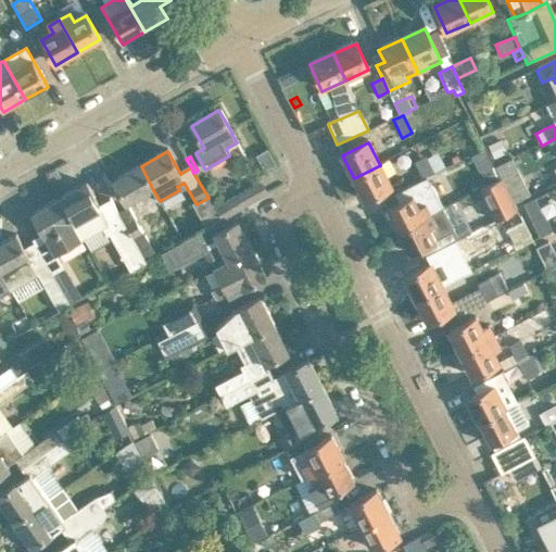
[(426,158),(414,164),(422,180),(441,172),(433,158),(427,161),(426,158)]
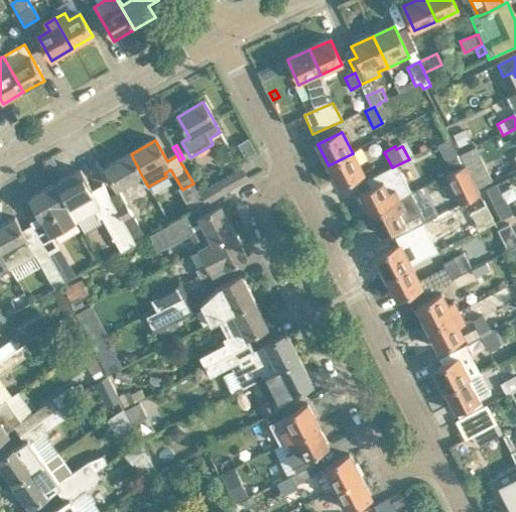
[(340,186),(363,174),(353,153),(329,165),(340,186)]
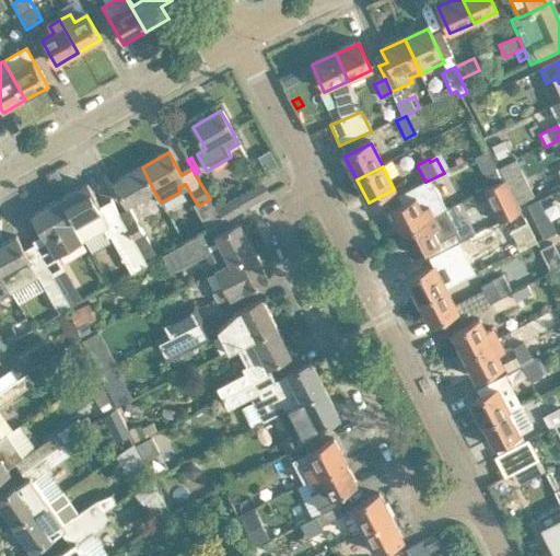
[(142,168),(115,183),(128,208),(136,204),(141,213),(161,203),(154,192),(142,168)]
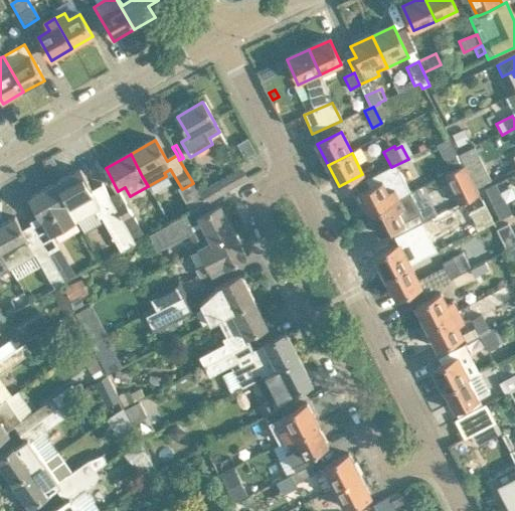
[(456,155),(445,161),(450,171),(462,165),(456,155)]
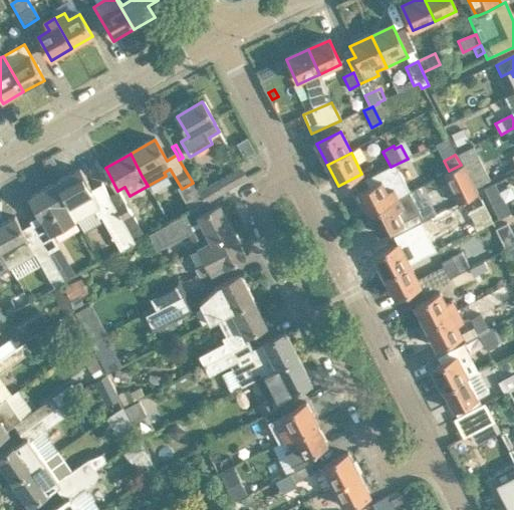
[(443,176),(458,206),(478,196),(464,166),(443,176)]
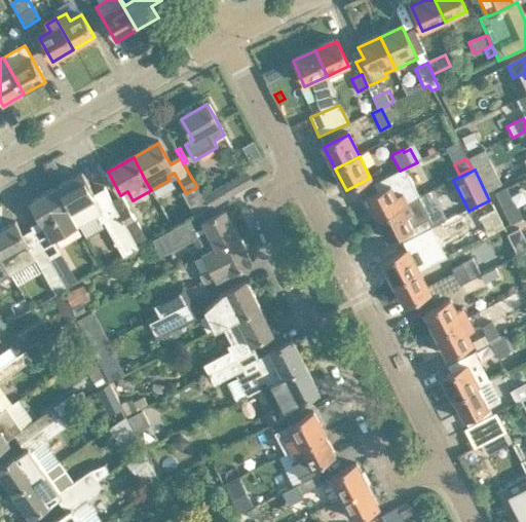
[(203,199),(211,211),(231,197),(253,185),(247,174),(229,184),(203,199)]
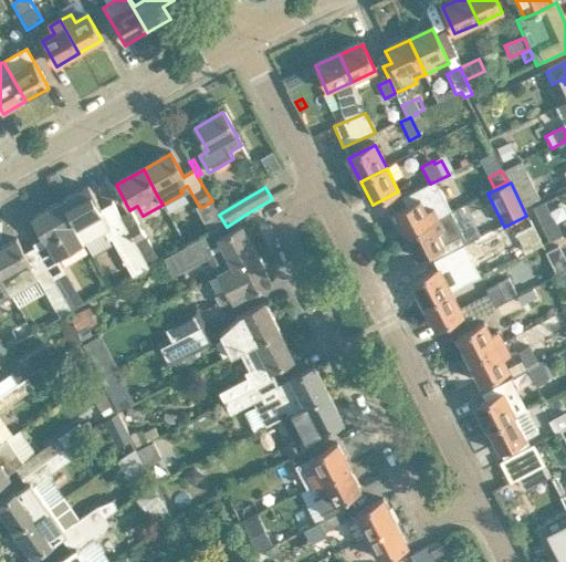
[(104,216),(88,188),(61,204),(74,227),(83,243),(103,231),(109,242),(111,241),(132,277),(147,267),(121,219),(113,205),(108,207),(112,212),(104,216)]
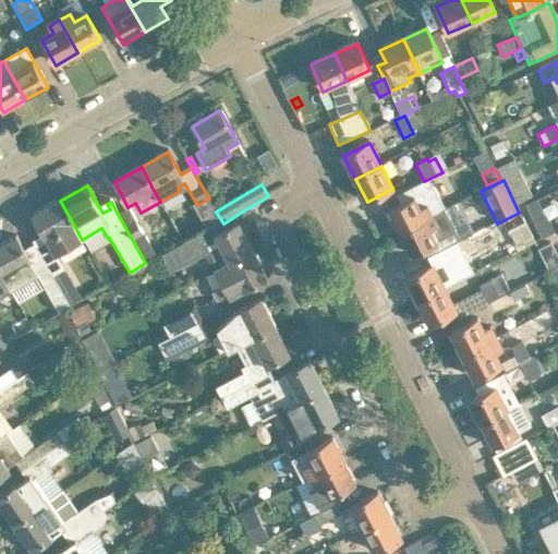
[(414,197),(388,211),(400,233),(433,217),(433,216),(427,206),(421,209),(414,197)]
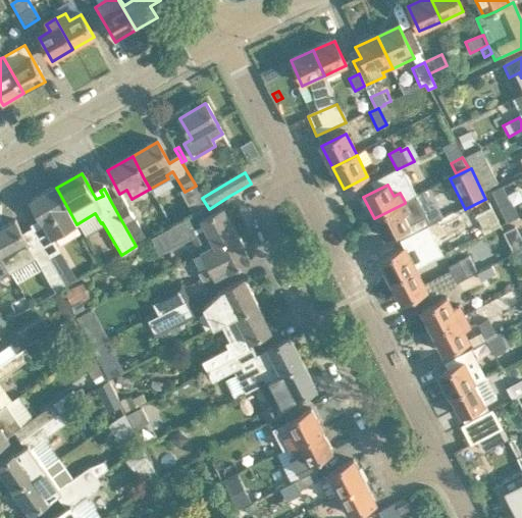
[(31,226),(33,229),(49,259),(59,254),(51,239),(76,224),(68,209),(56,188),(31,202),(41,220),(31,226)]
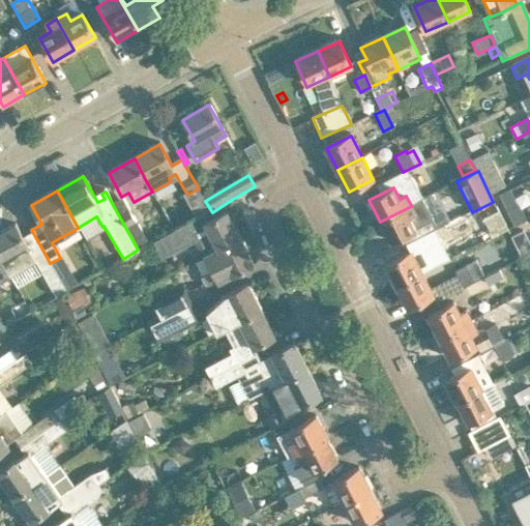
[(509,192),(499,197),(513,228),(526,222),(519,207),(517,207),(509,192)]
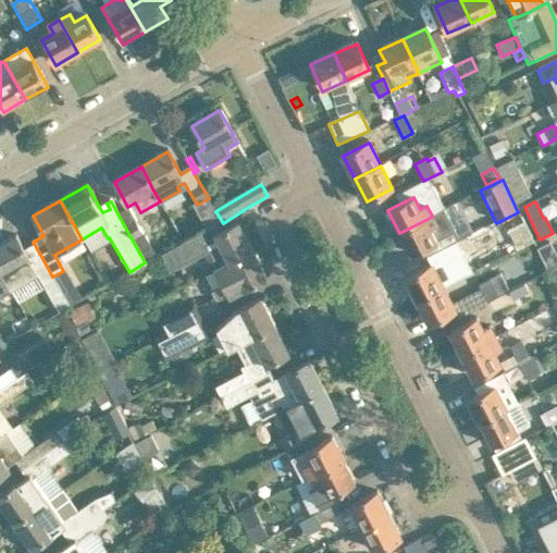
[(132,214),(130,210),(119,216),(145,262),(156,257),(132,214)]
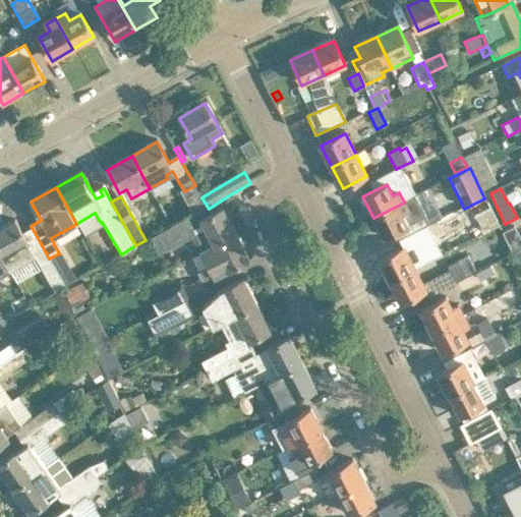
[(385,239),(396,234),(399,240),(428,226),(428,225),(415,196),(404,202),(404,203),(373,218),(385,239)]
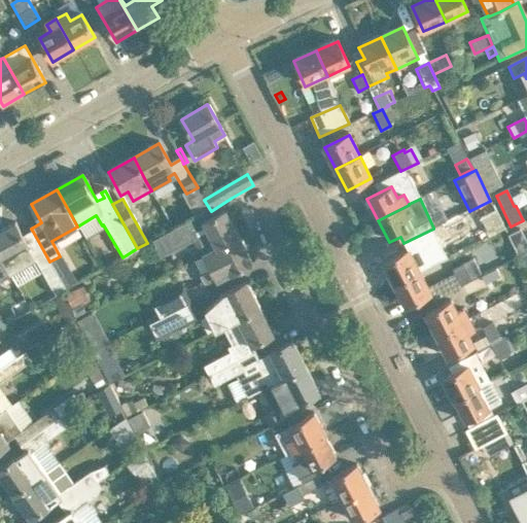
[(225,212),(205,222),(201,214),(152,242),(161,257),(195,239),(204,255),(239,238),(225,212)]
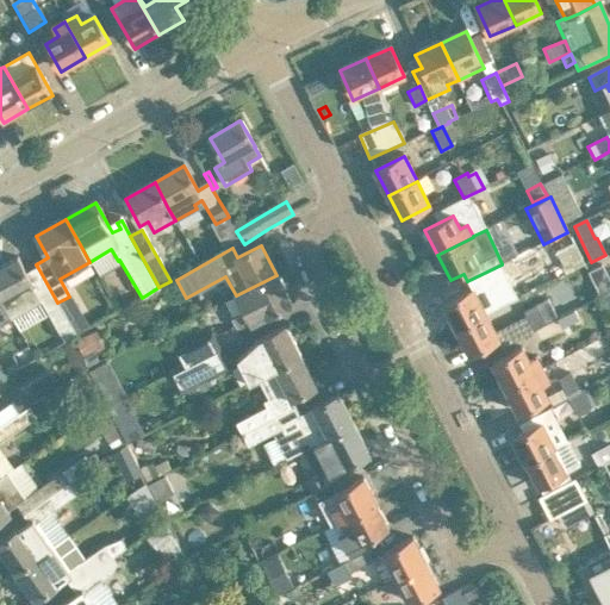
[(472,291),(444,305),(456,330),(485,316),(475,298),(539,267),(530,250),(502,263),(502,264),(467,281),(472,291)]
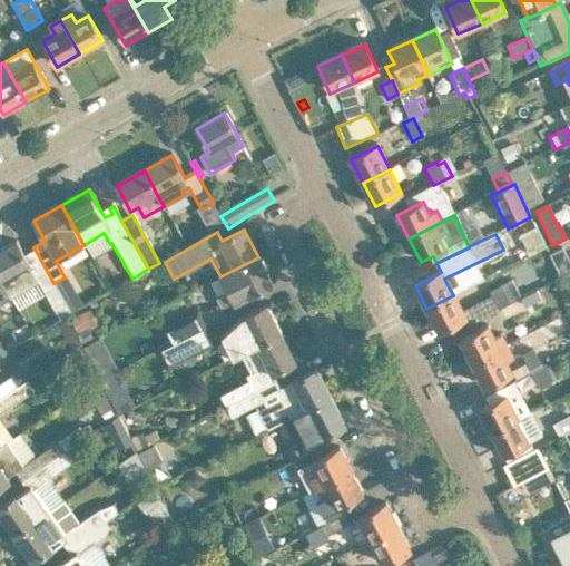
[(17,243),(0,252),(0,277),(2,282),(11,298),(26,289),(38,283),(40,283),(47,295),(46,295),(60,321),(71,315),(68,309),(58,291),(53,283),(36,251),(25,256),(17,243)]
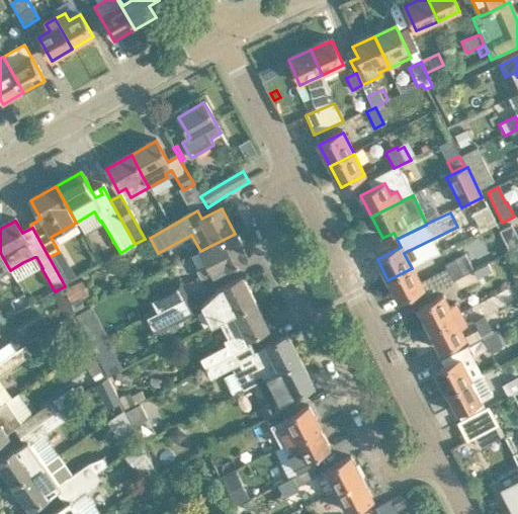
[(517,250),(517,238),(512,226),(499,232),(510,254),(517,250)]
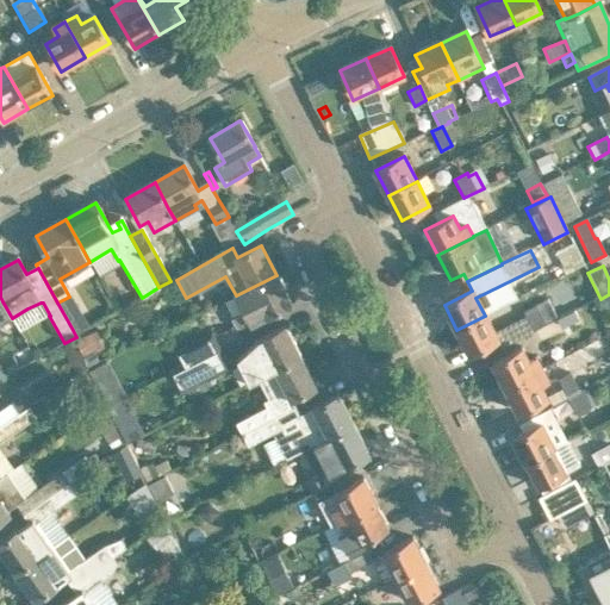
[(251,326),(292,306),(277,275),(236,295),(246,315),(234,320),(240,332),(251,326)]
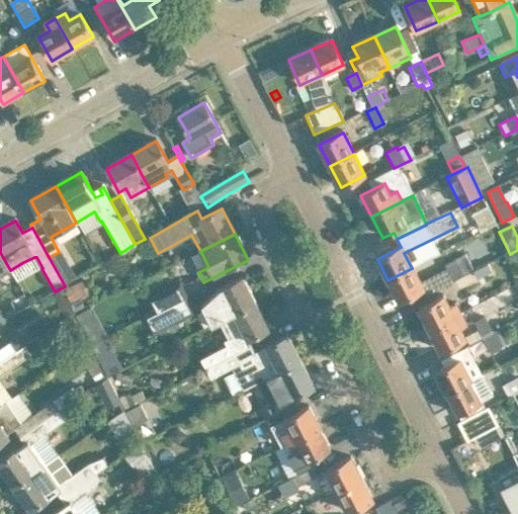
[(0,321),(5,319),(0,309),(0,275),(10,270),(2,256),(0,252),(0,321)]
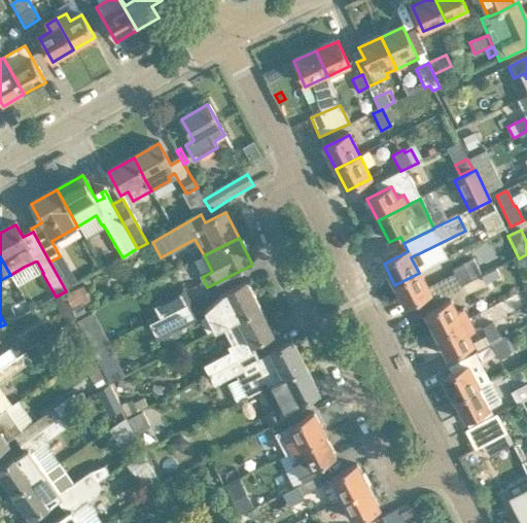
[(430,294),(434,303),(462,288),(482,278),(472,259),(452,270),(454,274),(426,288),(419,273),(394,285),(406,307),(430,294)]
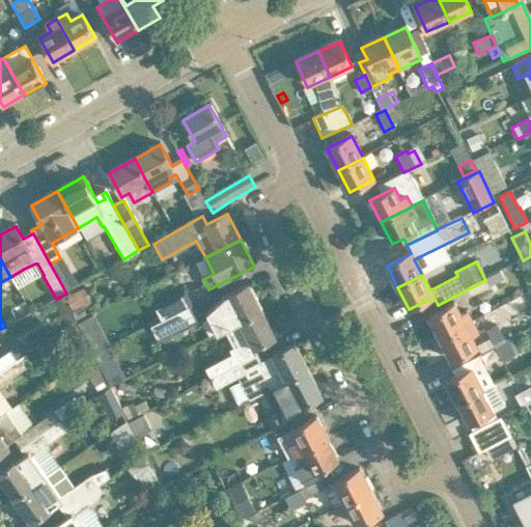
[(500,273),(485,280),(490,287),(503,280),(500,273)]
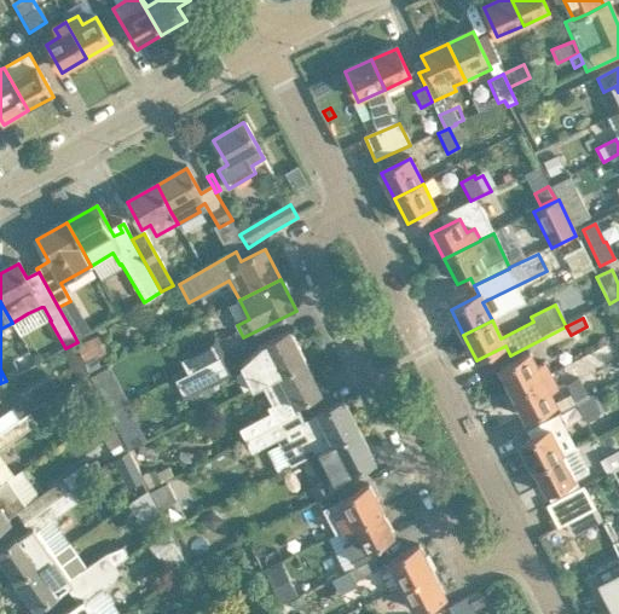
[(254,391),(262,387),(306,364),(290,332),(264,346),(241,366),(254,391)]
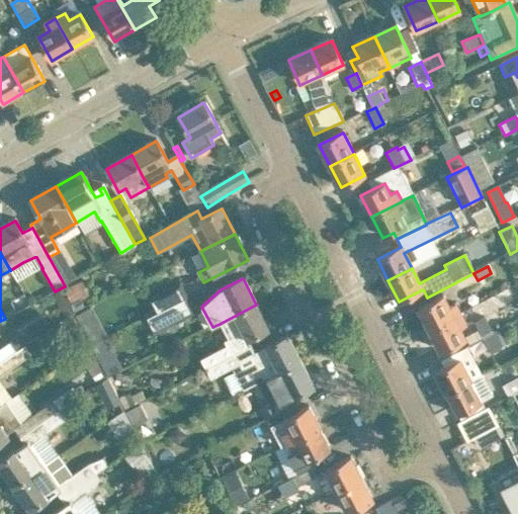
[(187,301),(203,292),(197,281),(165,297),(170,307),(186,300),(187,301)]
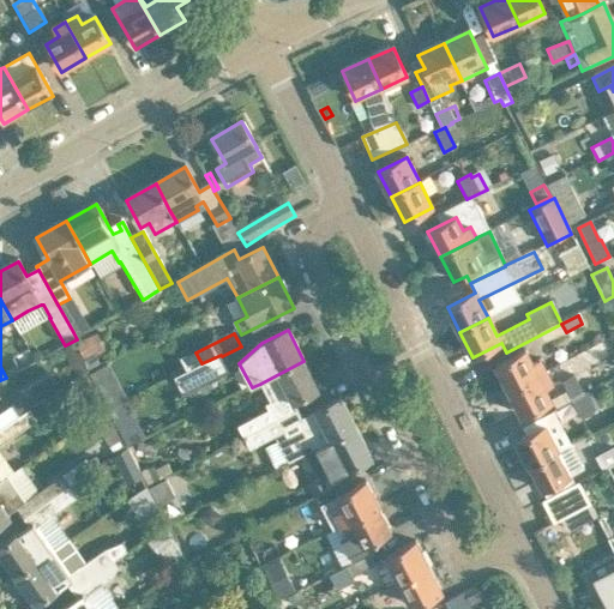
[(73,381),(88,371),(74,347),(73,344),(59,351),(73,381)]
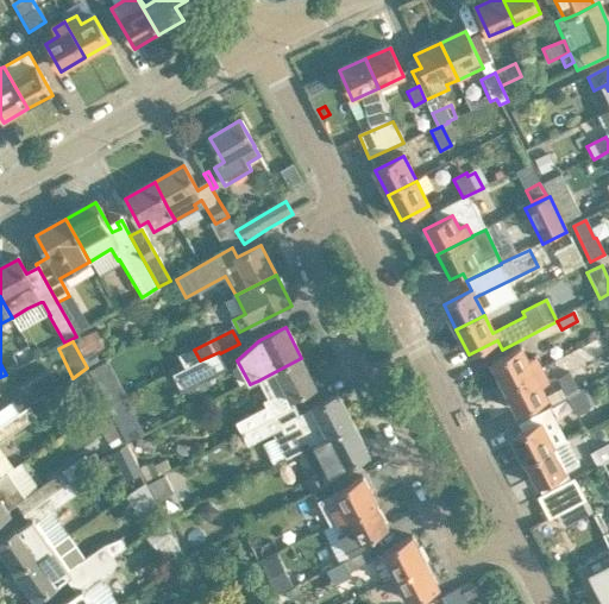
[(521,348),(493,364),(506,389),(542,370),(535,358),(528,362),(521,348)]
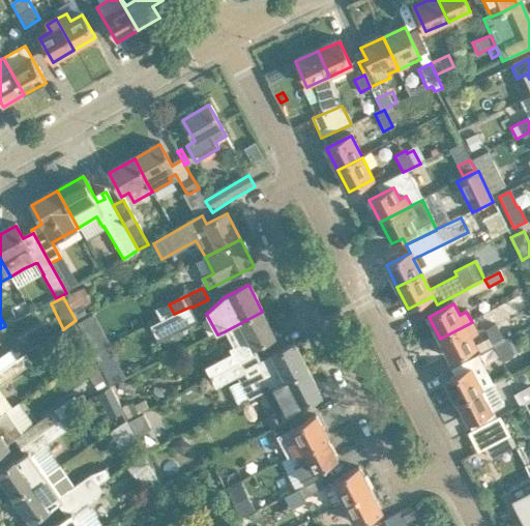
[(199,322),(192,308),(190,307),(174,314),(147,327),(156,344),(199,322)]
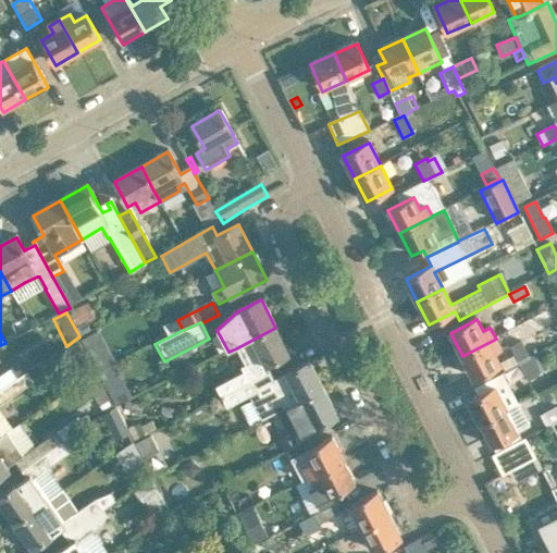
[(247,371),(215,388),(221,398),(270,373),(267,367),(289,355),(275,328),(236,348),(245,366),(245,367),(247,371)]
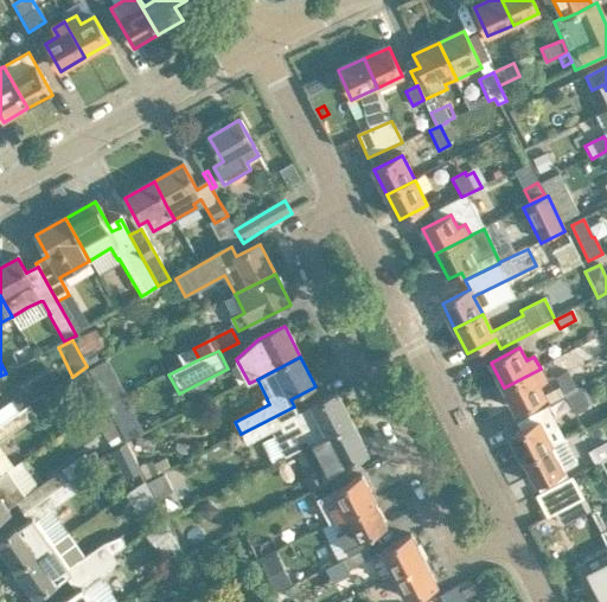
[(108,404),(127,443),(146,434),(109,362),(93,370),(109,403),(108,404)]
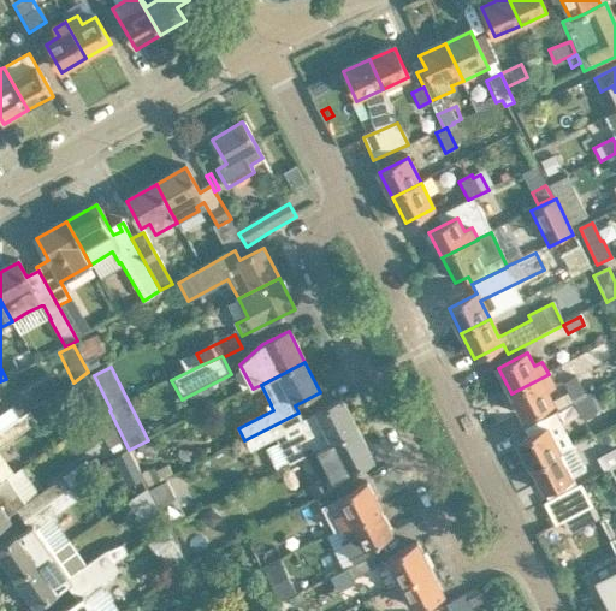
[(94,386),(88,372),(73,383),(67,387),(88,416),(80,422),(83,428),(92,423),(110,413),(94,386)]
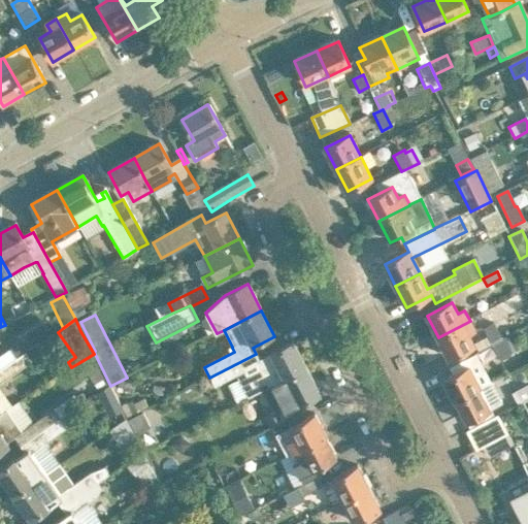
[(504,319),(484,329),(492,346),(510,336),(513,335),(504,319)]
